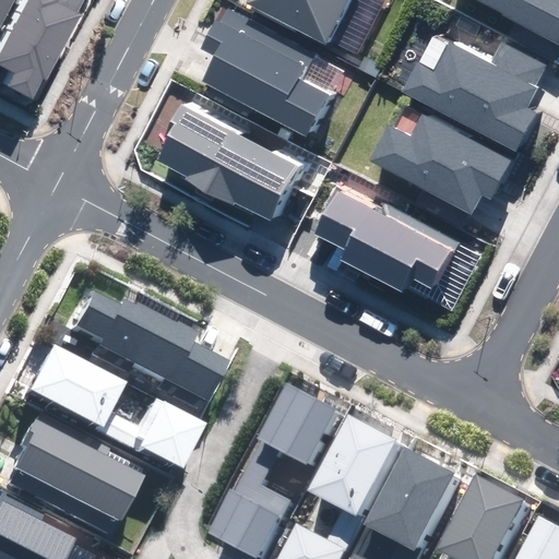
[(0,0),(0,26),(13,0),(0,0)]
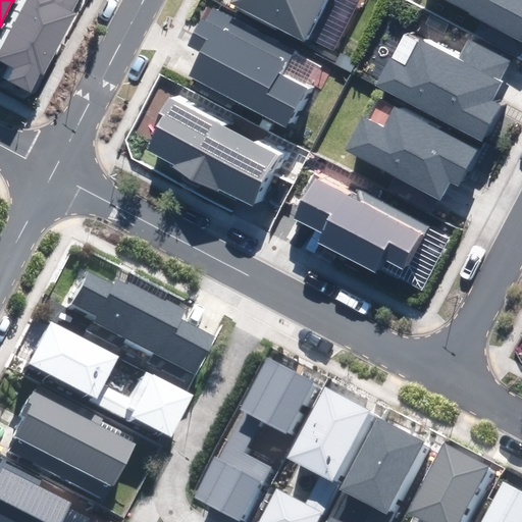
[(9,81),(30,92),(40,72),(42,73),(73,13),(71,11),(76,0),(28,0),(0,53),(0,59),(16,68),(9,81)]
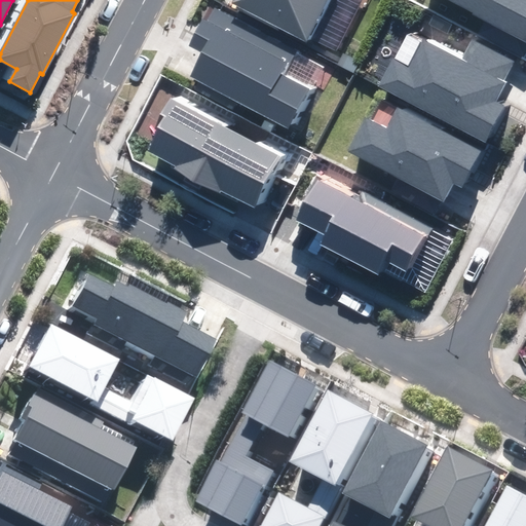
[(328,0),(233,0),(232,2),(306,41),(328,0)]
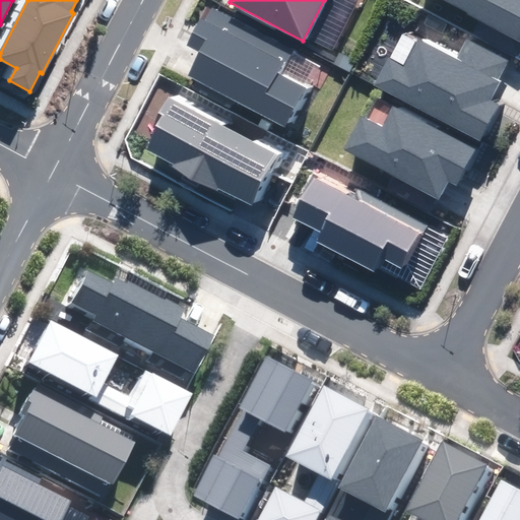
[(519,0),(445,0),(519,39),(519,0)]
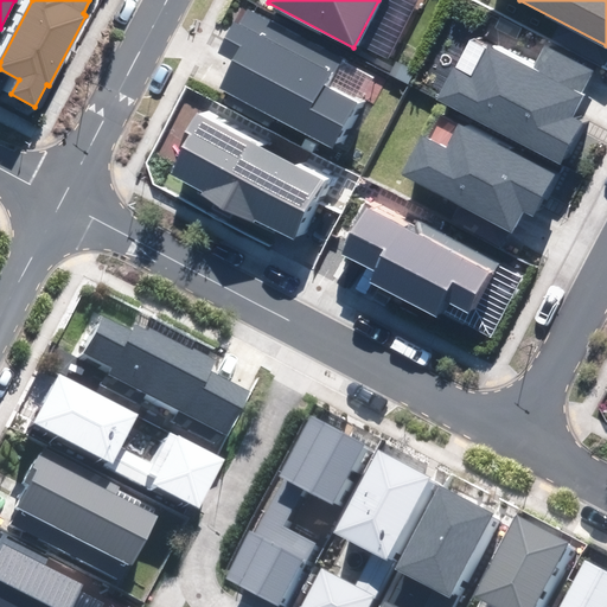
[(340,56),(244,6),(205,81),(332,147),(355,103),(324,88),(340,56)]
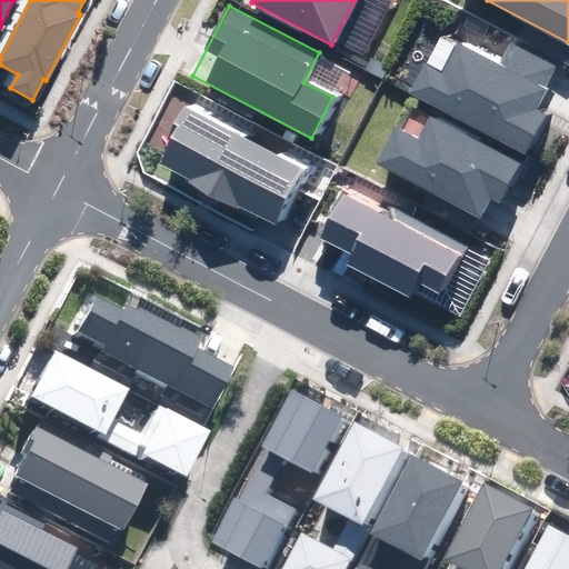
[(423,63),(409,92),(523,152),(543,113),(533,108),(555,68),(510,45),(498,67),(458,46),(443,73),(423,63)]
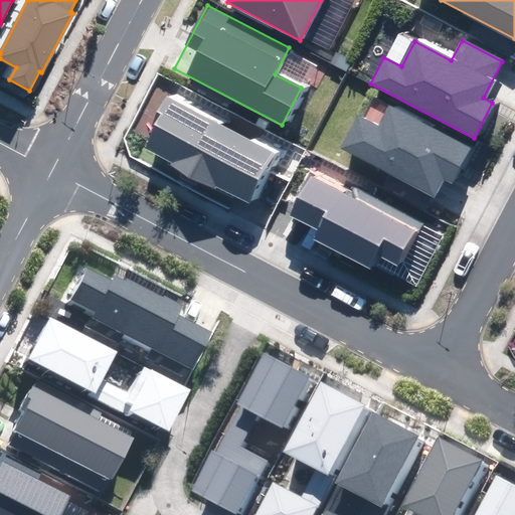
[(276,152),(168,97),(160,113),(161,114),(144,148),(173,163),(172,165),(214,187),(215,185),(248,203),(276,152)]
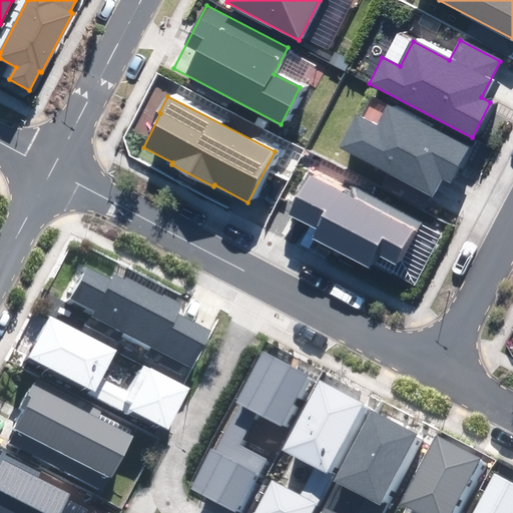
[(357,116),(341,147),(433,194),(441,178),(449,183),(468,147),(389,105),(377,127),(357,116)]
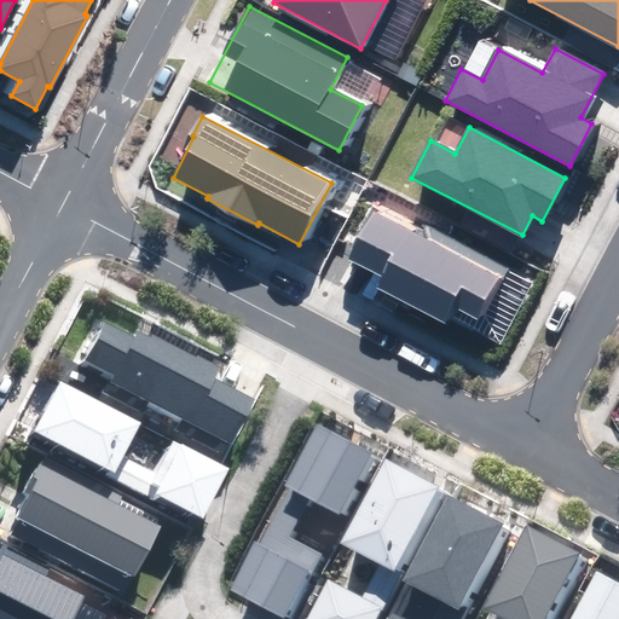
[(424,237),(376,212),(352,259),(383,276),(377,287),(443,320),(451,305),(478,318),(504,267),(429,227),(424,237)]
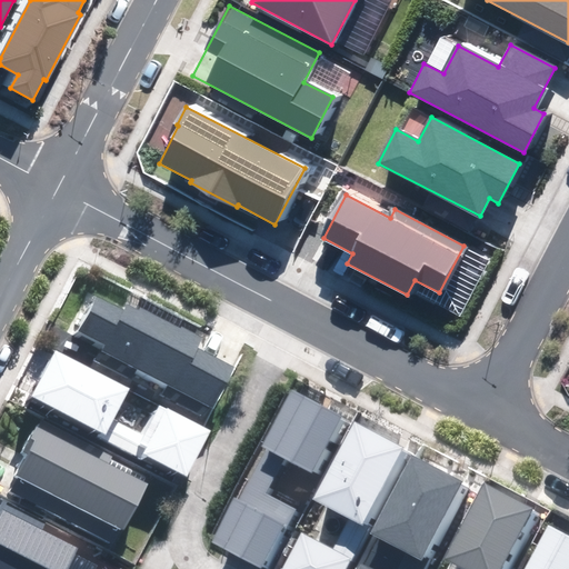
[(123,311),(97,297),(79,329),(108,345),(103,351),(211,407),(232,368),(197,349),(202,338),(181,327),(181,328),(129,301),(123,311)]
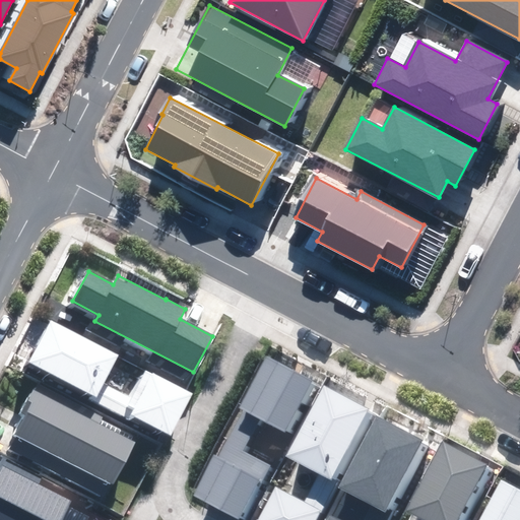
[(119,355),(50,320),(28,361),(170,435),(191,394),(146,371),(133,396),(105,382),(119,355)]
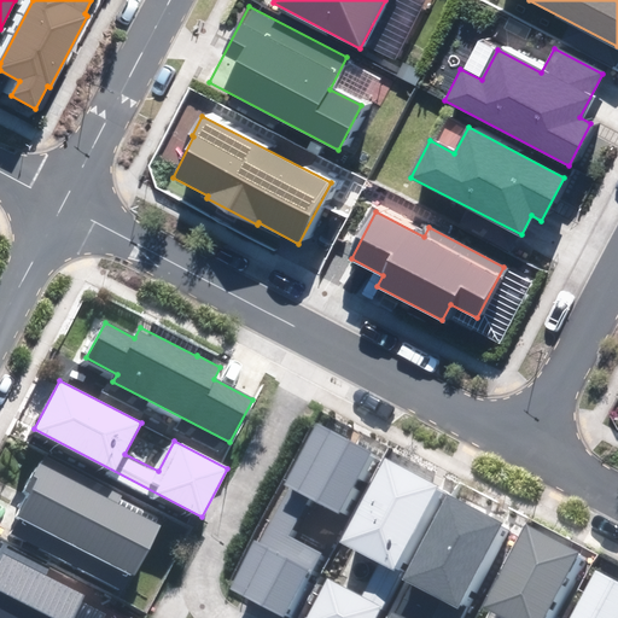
[(319,425),(234,586),(286,613),(320,552),(287,535),(308,497),(339,514),(371,453),(319,425)]
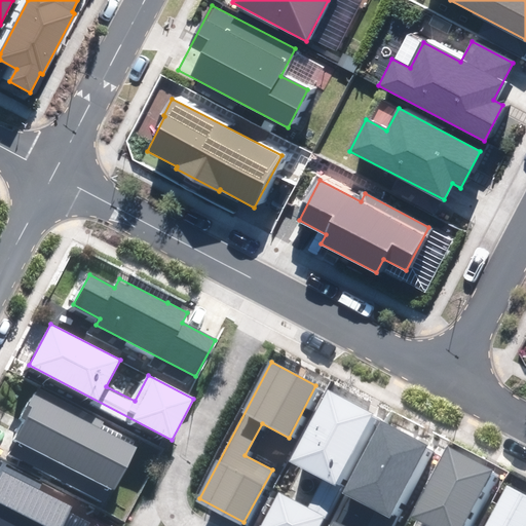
[(279,493),(261,525),(316,525),(338,486),(334,484),(371,413),(329,390),(292,461),(324,478),(308,508),(279,493)]
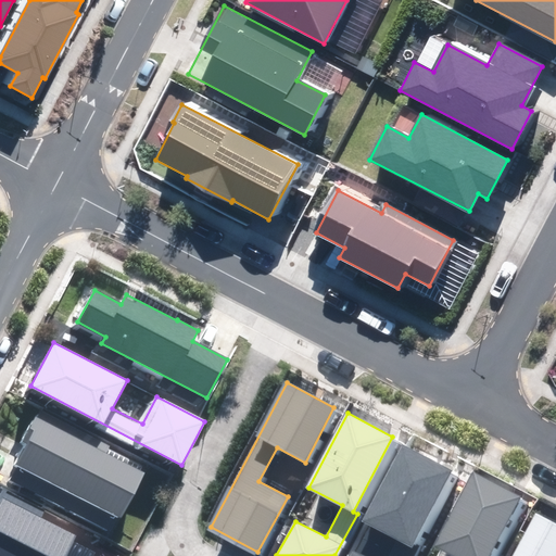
[(144,470),(37,415),(23,441),(29,444),(19,465),(119,518),(144,470)]
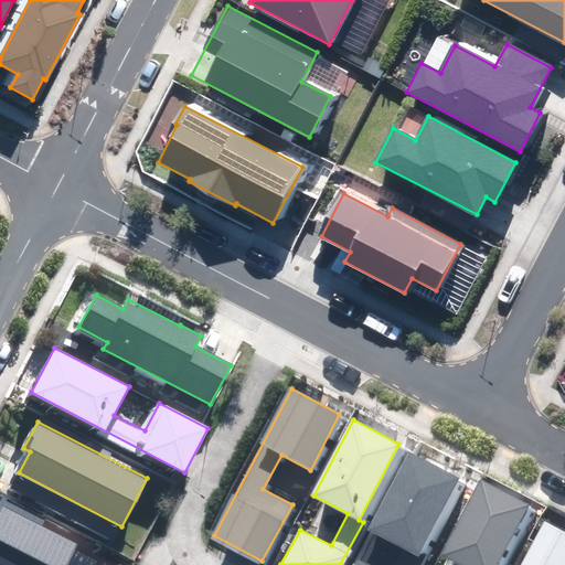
[(365,564),(360,562),(358,564),(417,564),(423,554),(418,552),(459,477),(413,452),(373,529),(407,546),(397,564),(365,564)]
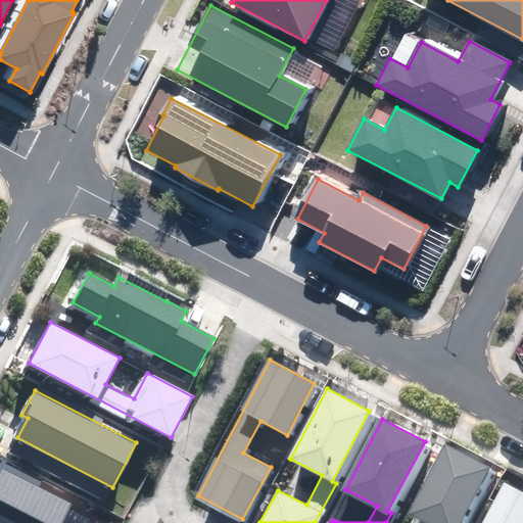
[(456,522),(486,466),(443,444),(407,514),(424,522),(456,522)]
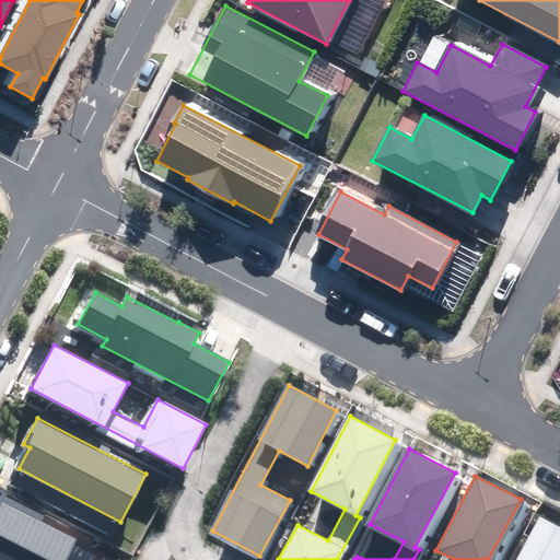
[(42,515),(7,497),(0,510),(0,559),(96,559),(100,555),(38,523),(42,515)]
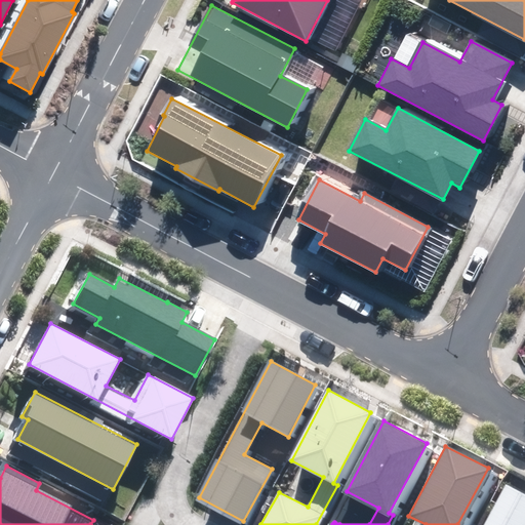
[(524,524),(524,494),(506,485),(484,524),(524,524)]
